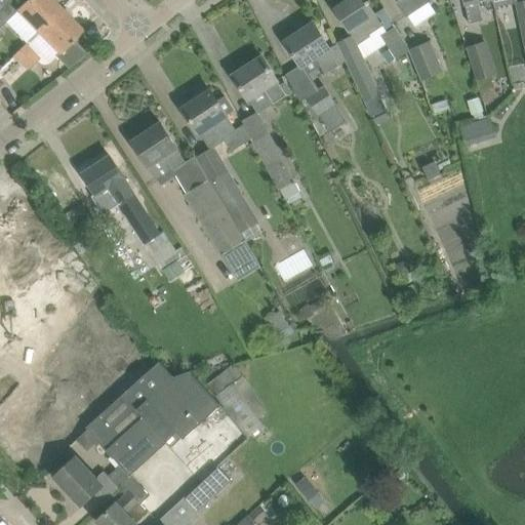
[(0,0),(0,9),(5,4),(9,0),(0,0)]
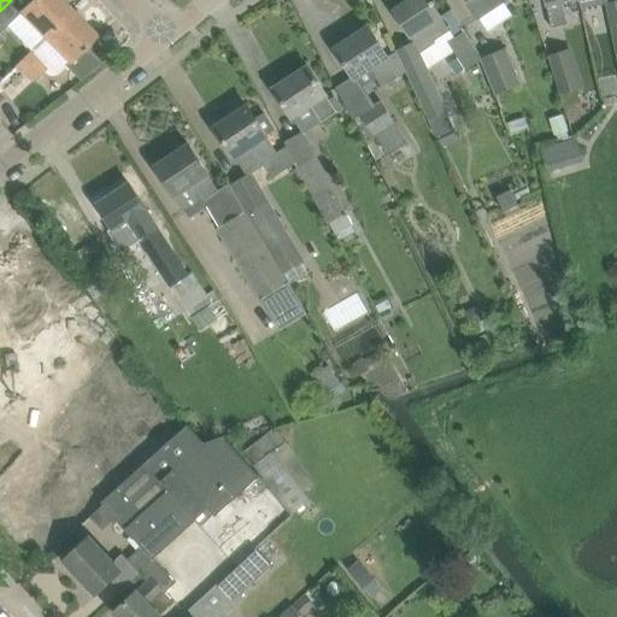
[(31,0),(19,11),(45,37),(72,11),(62,0),(31,0)]
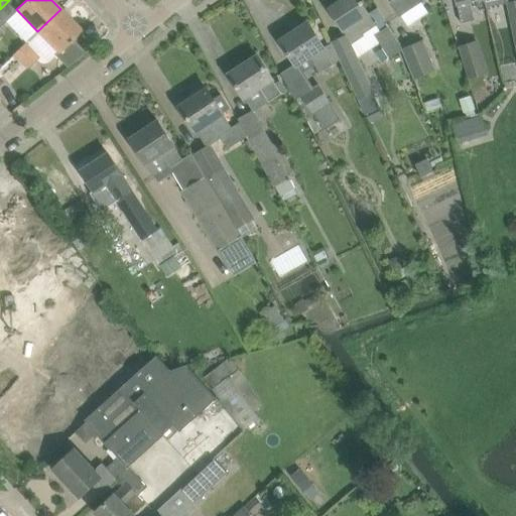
[(360,0),(344,0),(330,9),(353,43),(364,36),(363,34),(377,25),(360,0)]
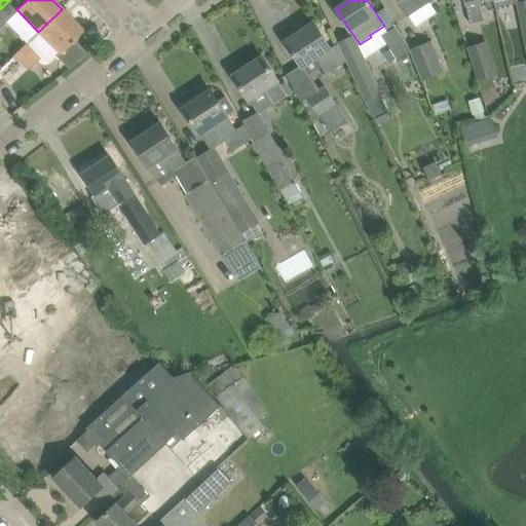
[(397,0),(408,17),(433,1),(431,0),(397,0)]
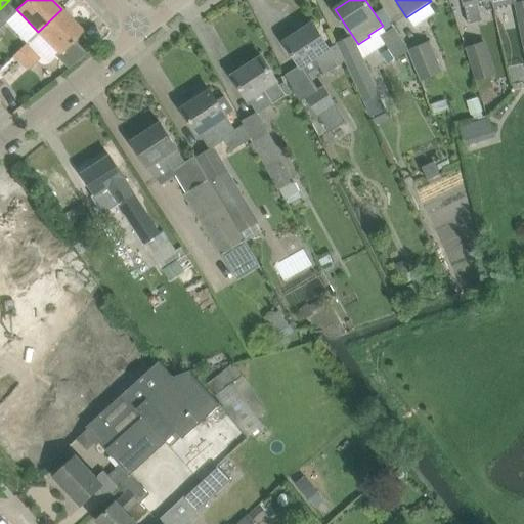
[(464,0),(466,5),(470,23),(482,20),(478,3),(479,2),(491,0),(464,0)]
